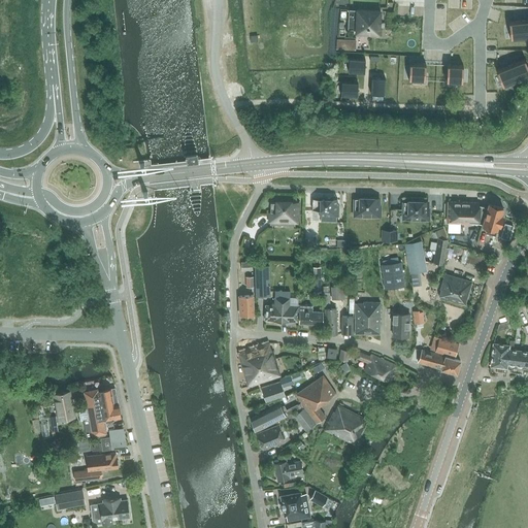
[(378,34),(381,11),(358,10),(356,33),(378,34)]
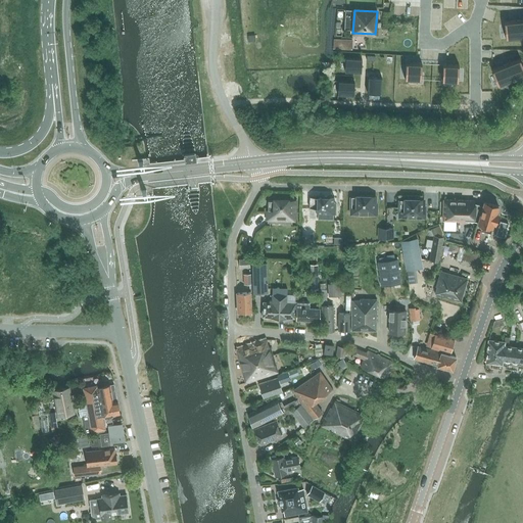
[(519,20),(504,21),(506,39),(521,37),(519,20)]
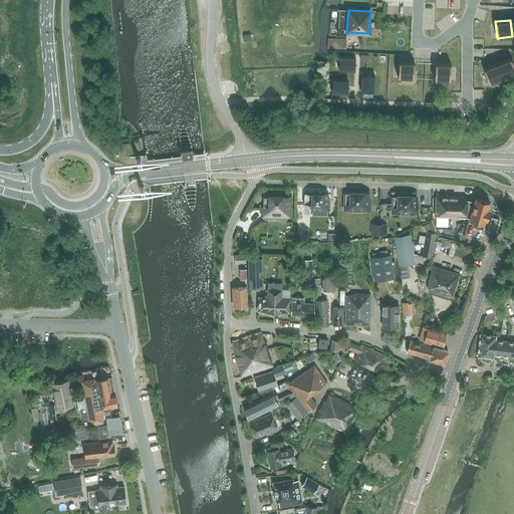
[(343,37),(327,36),(327,46),(343,47),(343,37)]
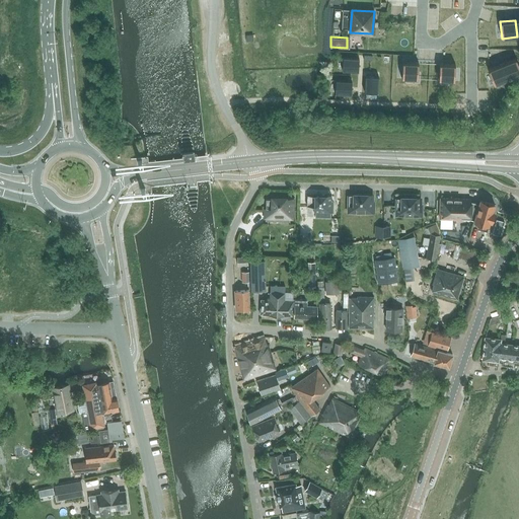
[(226,80),(235,78),(233,68),(232,69),(229,54),(222,56),(226,80)]
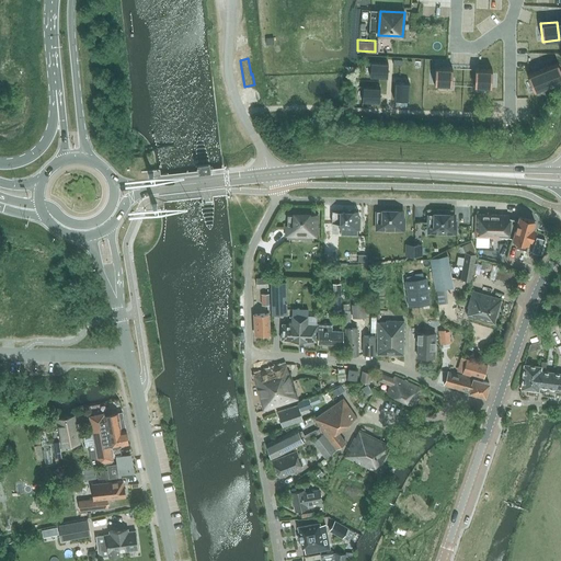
[(371,63),(370,77),(387,78),(388,63),(371,63)]
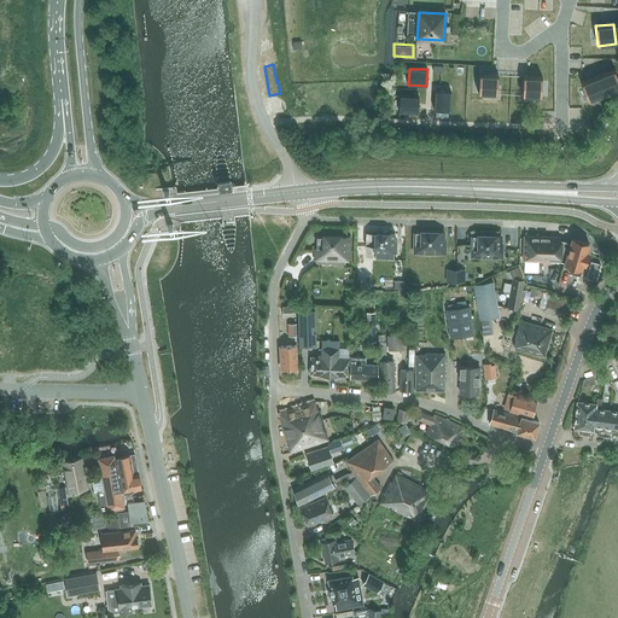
[(617,79),(614,70),(598,76),(605,94),(617,89),(617,79)]
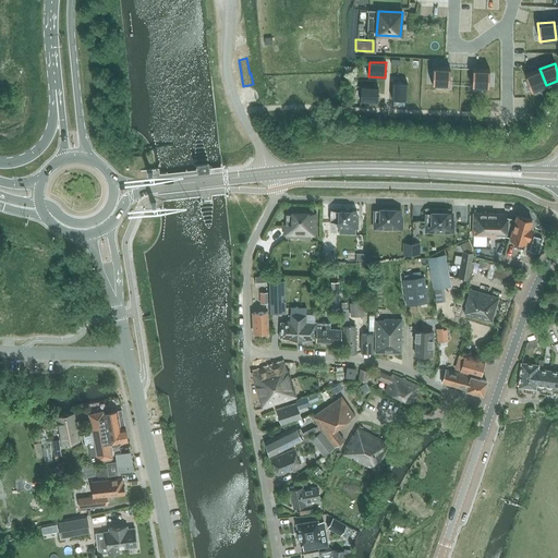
[(433,67),(432,84),(449,85),(450,68),(433,67)]
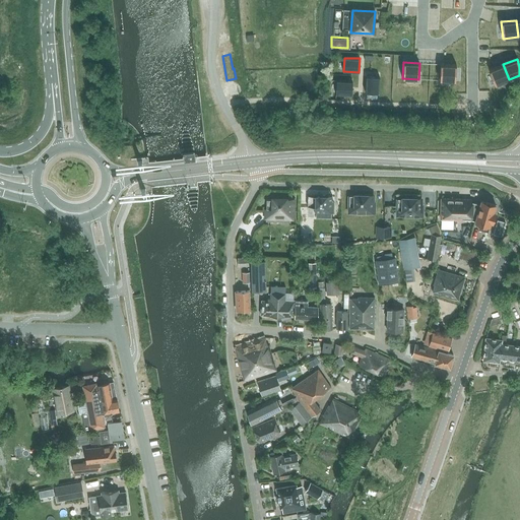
[(441,64),(440,80),(455,81),(456,65),(441,64)]
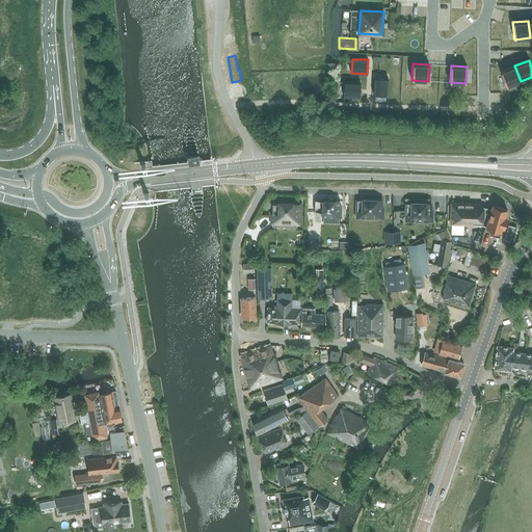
[(514,65),(500,72),(506,87),(521,81),(514,65)]
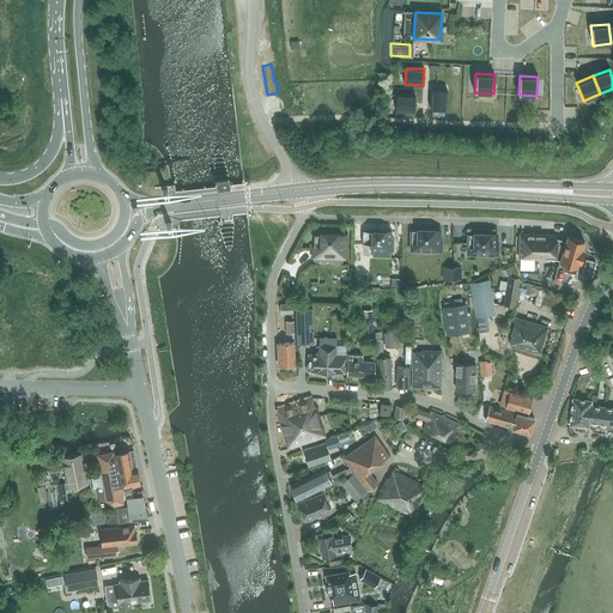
[(431,90),(431,109),(447,110),(448,91),(431,90)]
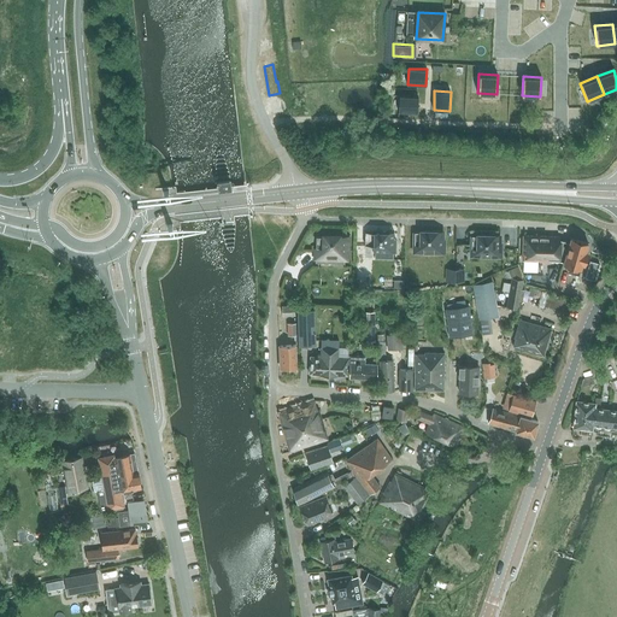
[(399,95),(399,111),(417,112),(418,97),(399,95)]
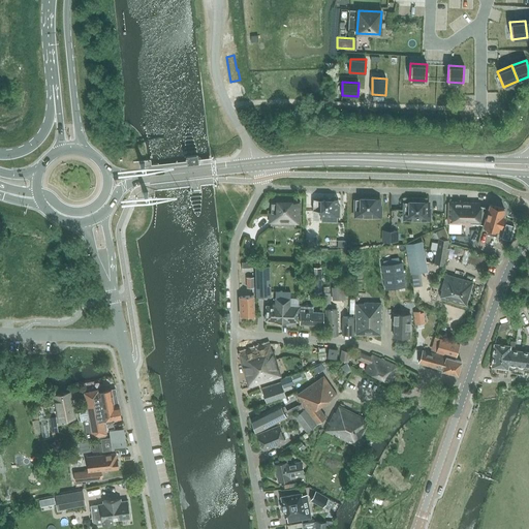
[(319,211),(319,216),(338,217),(338,198),(320,198),(320,199),(313,199),(312,211),(319,211)]
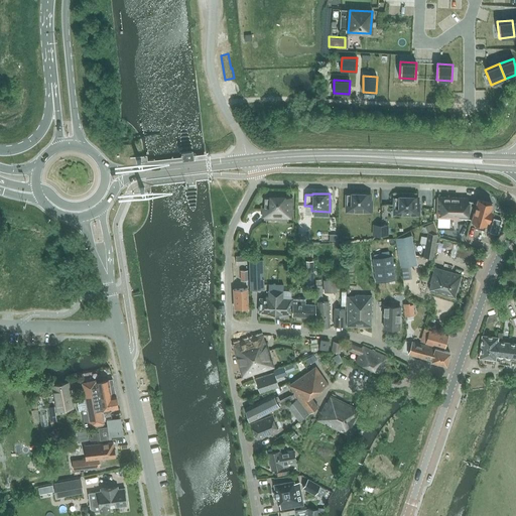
[(370,194),(353,194),(353,195),(346,194),(345,206),(352,206),(352,212),(370,212),(370,194)]
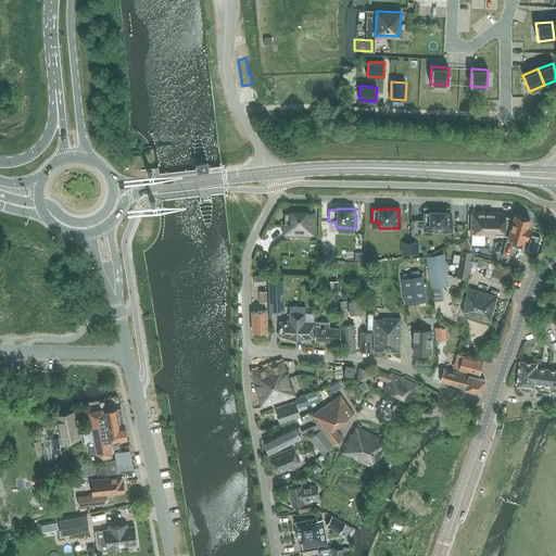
[(446,211),(429,211),(429,212),(424,212),(422,231),(452,232),(453,232),(453,219),(452,218),(452,212),(446,211)]
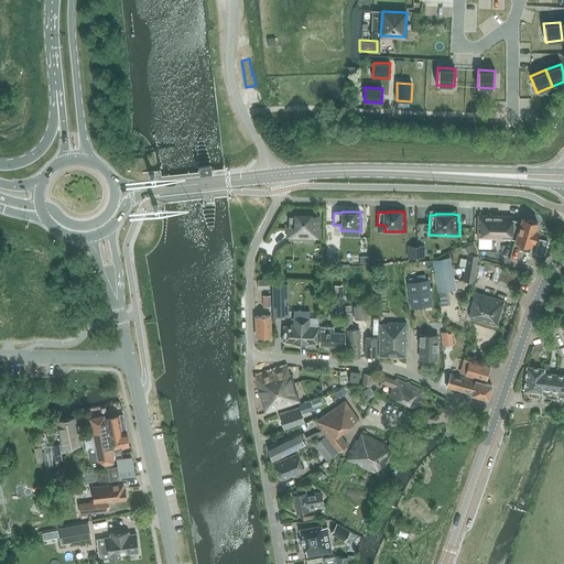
[(289,216),(289,234),(315,235),(316,216),(296,215),(296,216),(289,216)]
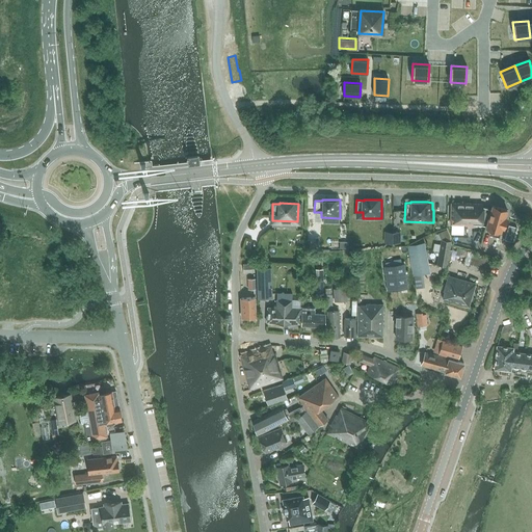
[(485,225),(490,209),(482,207),(482,204),(451,203),(450,224),(473,225),(473,224),(482,224),(485,225)]
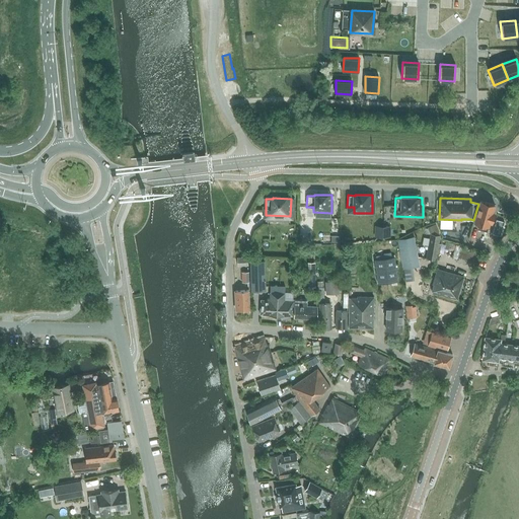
[(479,200),(478,204),(473,220),(473,222),(489,226),(490,223),(492,223),(496,212),(494,211),(496,204),(479,200)]
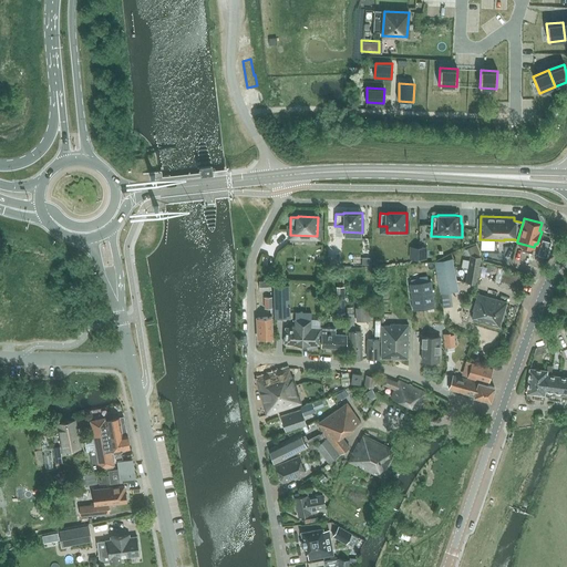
[(543,240),(538,256),(546,258),(550,243),(543,240)]
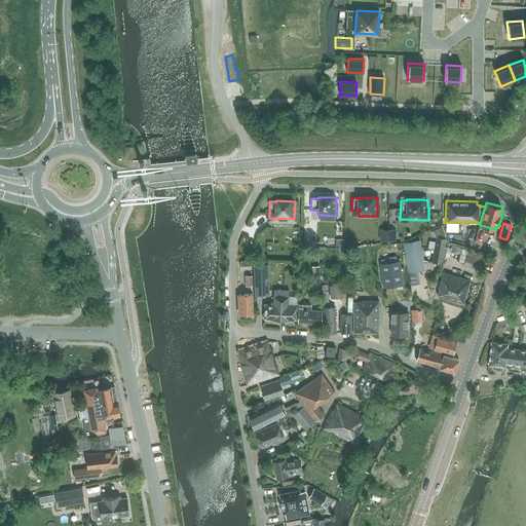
[(437,237),(435,250),(444,251),(446,239),(445,238),(445,236),(441,235),(440,238),(437,237)]
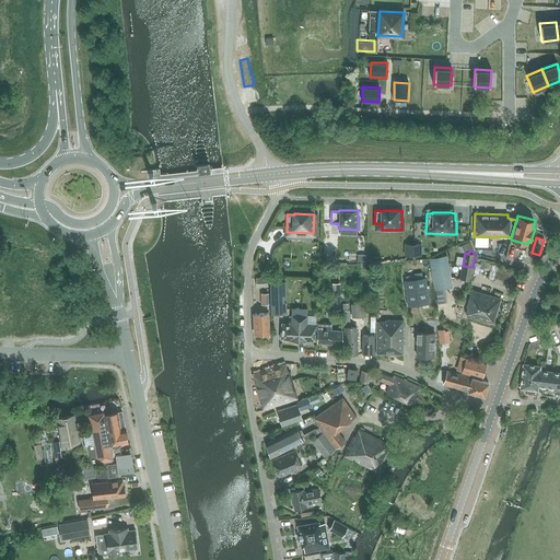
[(444,288),(452,287),(451,279),(446,256),(430,259),(429,259),(434,290),(444,288)]
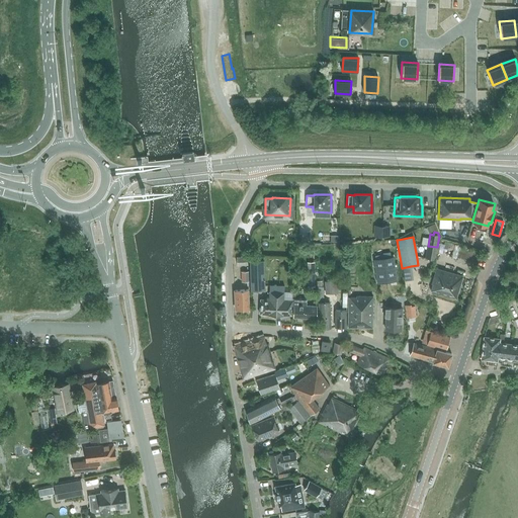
[(435,259),(437,247),(428,246),(426,258),(435,259)]
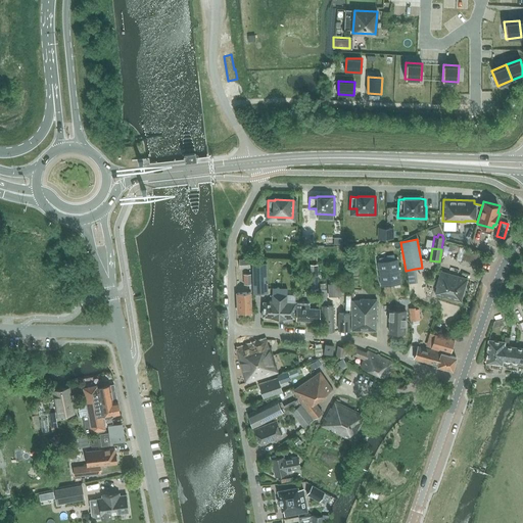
[(239,269),(250,268),(250,259),(239,259),(239,269)]
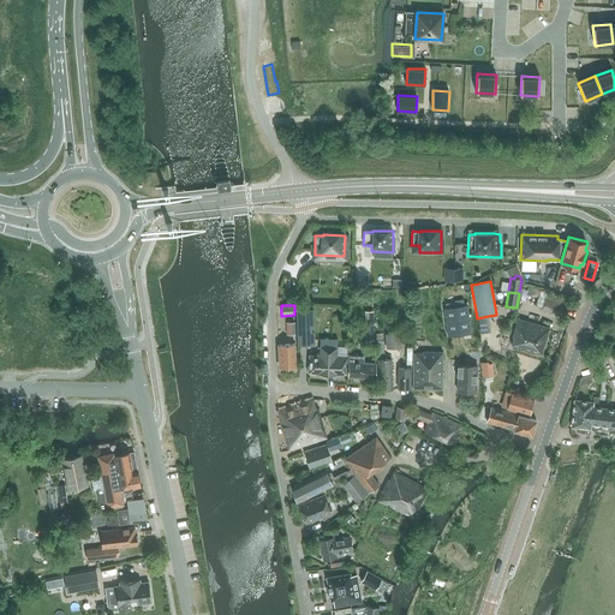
[(445,309),(448,335),(471,332),(467,305),(445,309)]
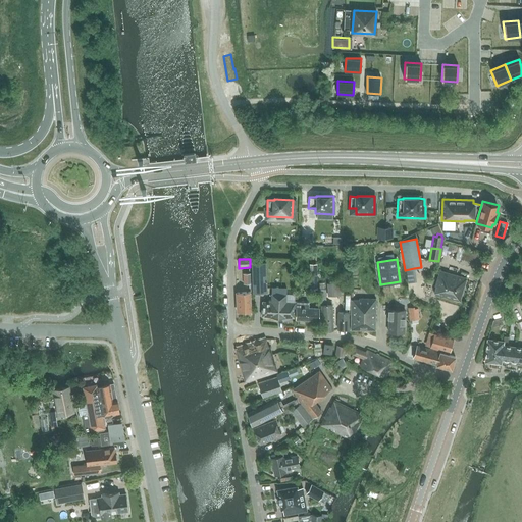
[(253,294),(267,293),(266,262),(252,263),(253,294)]
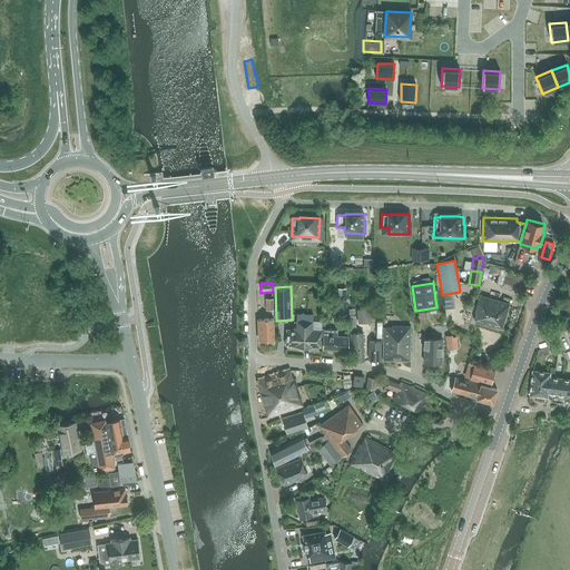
[(338,316),(347,315),(346,292),(337,292),(338,316)]
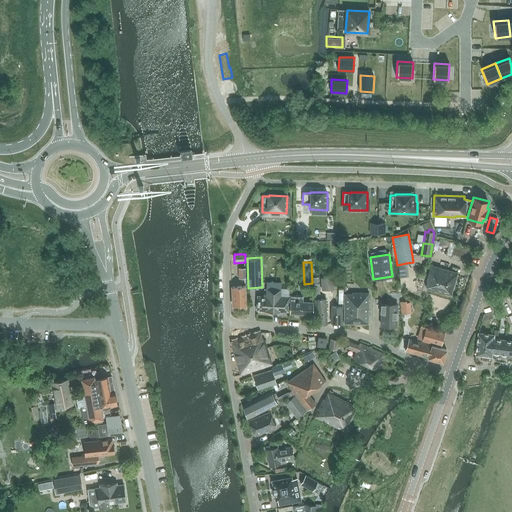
[(406,263),(397,265),(400,278),(409,276),(406,263)]
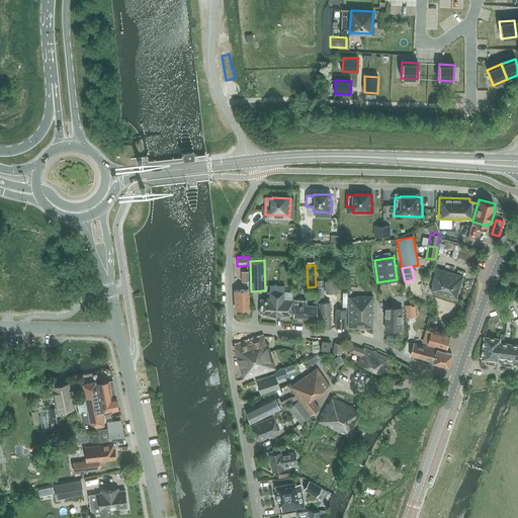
[(463,276),(436,268),(432,284),(433,284),(431,291),(456,299),(463,276)]
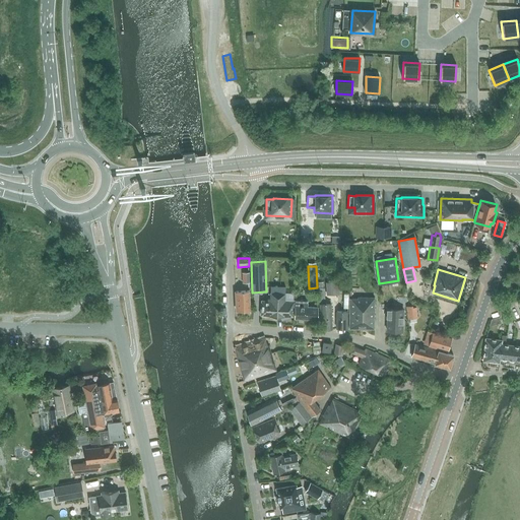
[(325,301),(324,287),(324,288),(323,281),(318,282),(320,304),(321,329),(332,330),(331,304),(325,304),(325,301)]
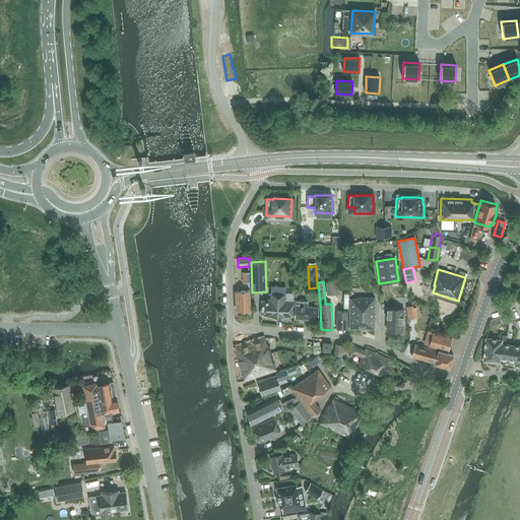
[(327,295),(339,295),(339,281),(326,282),(327,295)]
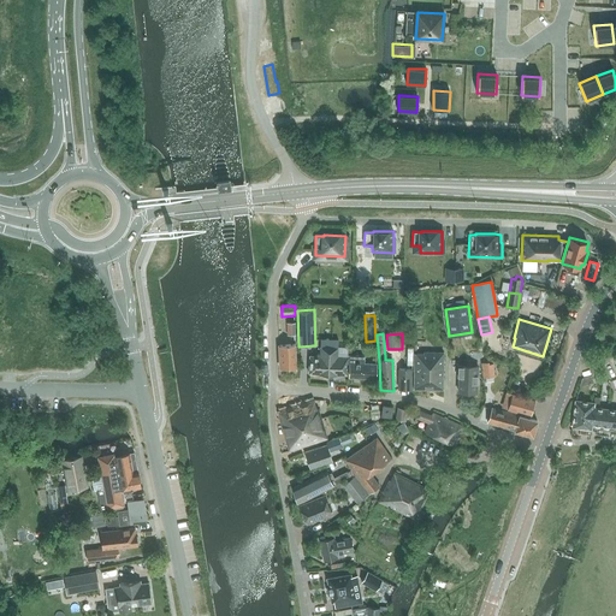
[(347,374),(348,363),(348,357),(338,357),(338,341),(321,339),(320,356),(309,356),(309,373),(319,373),(319,374),(337,374),(347,374)]
